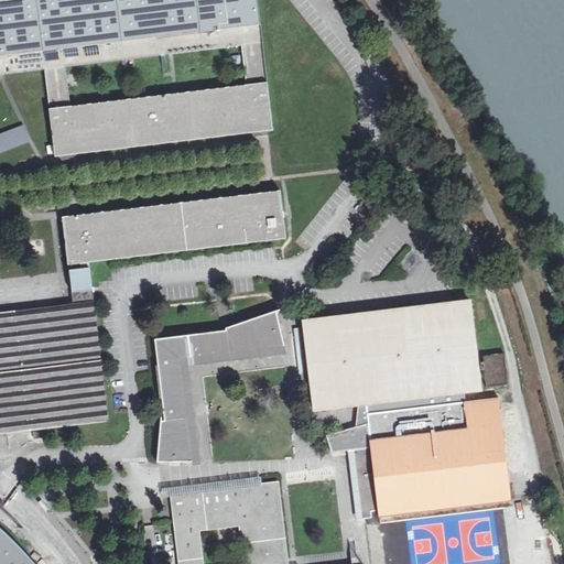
[(268,131),(273,130),(257,0),(0,0),(0,75),(45,69),(56,156),(253,132),(268,131)]
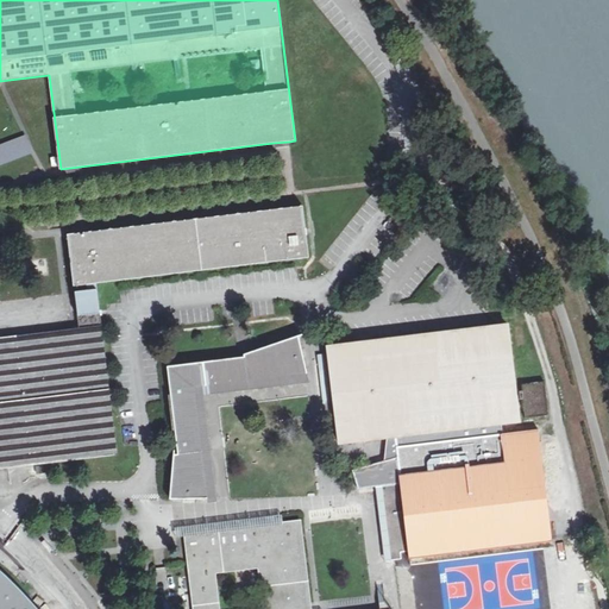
[(24,137),(0,145),(0,162),(30,151),(24,137)]
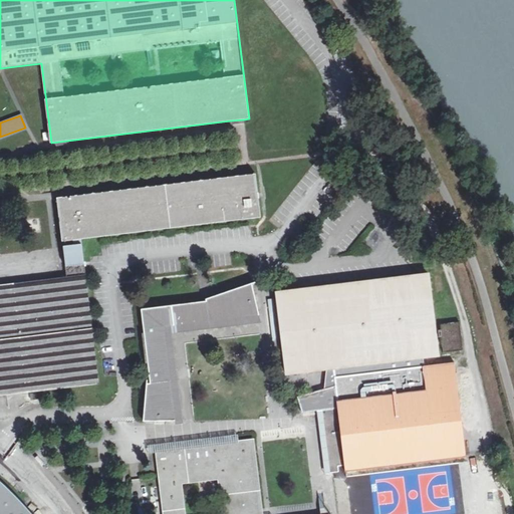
[(0,284),(0,396),(99,383),(81,239),(261,217),(256,174),(58,197),(64,252),(58,252),(61,277),(0,284)]
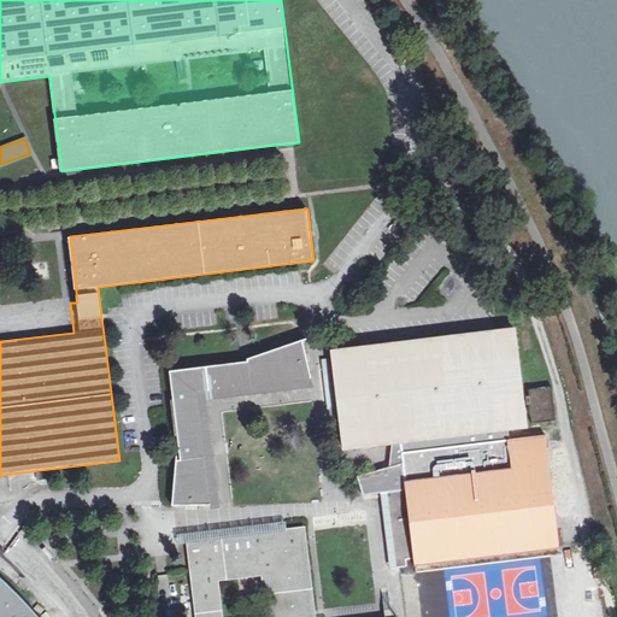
[(345,347),(334,348),(345,447),(353,446),(405,440),(405,452),(380,456),(380,458),(381,462),(406,458),(406,460),(359,474),(365,492),(383,491),(393,565),(409,563),(407,557),(416,556),(417,560),(558,545),(545,433),(506,438),(504,427),(526,424),(513,327),(500,329),(345,347)]
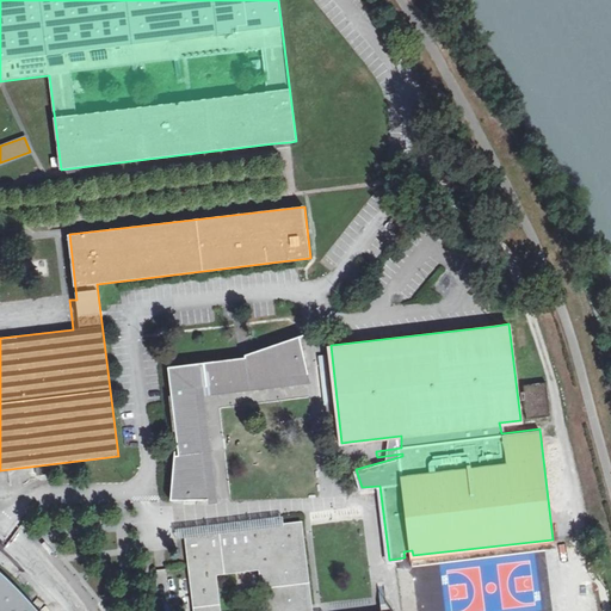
[(172,500),(209,500),(196,393),(190,394),(190,389),(302,376),(308,375),(300,337),(251,353),(252,360),(241,362),(241,359),(168,368),(179,456),(176,456),(172,500)]
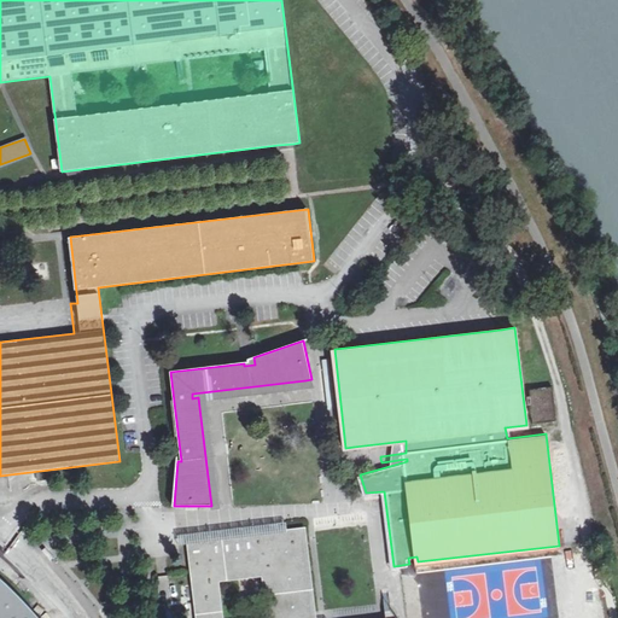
[(208,401),(307,389),(305,380),(192,394),(192,398),(198,397),(211,506),(220,505),(208,401)]
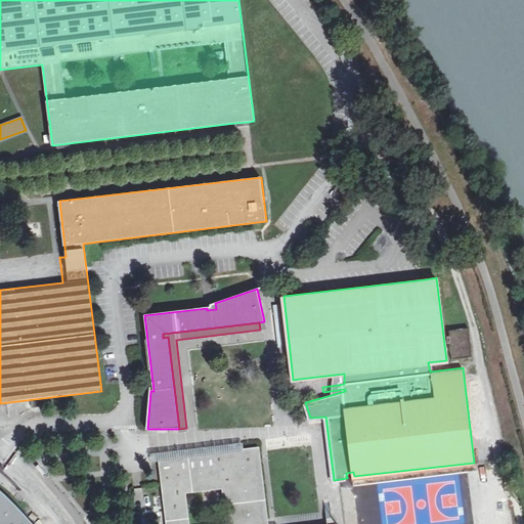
[(469,325),(448,329),(452,357),(472,355),(469,325)]
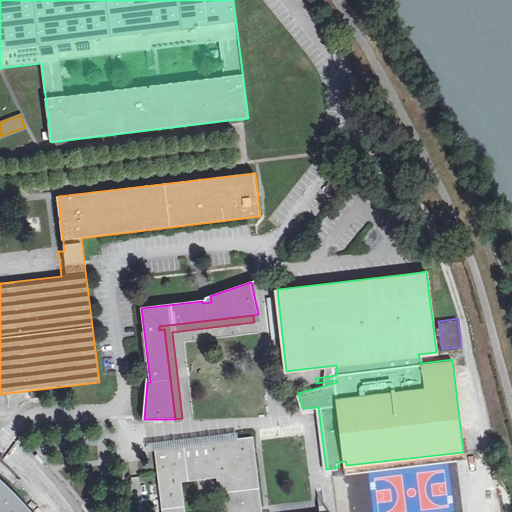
[(148,444),(149,452),(156,451),(163,511),(327,511),(324,507),(322,491),(317,492),(319,511),(261,511),(252,439),(238,440),(237,433),(148,444)]
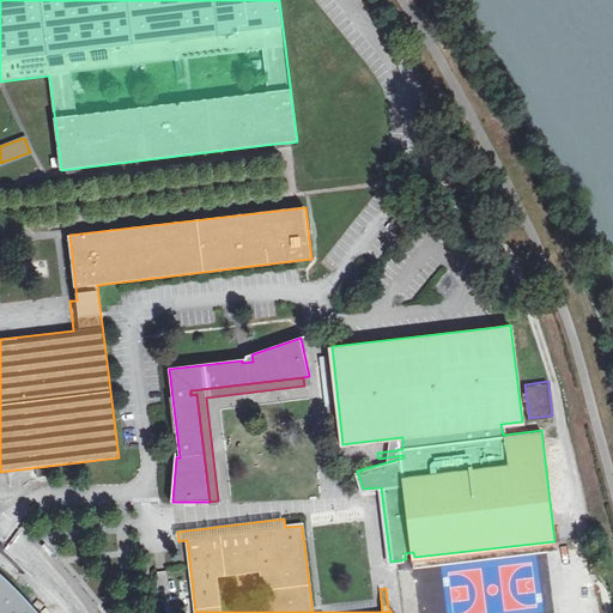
[(47,540),(42,544),(53,556),(56,553),(47,540)]
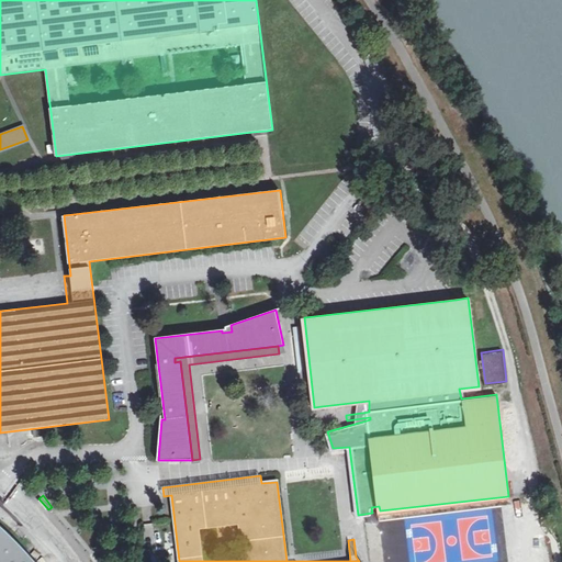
[(0,561),(40,561),(23,543),(3,525),(0,521),(0,561)]
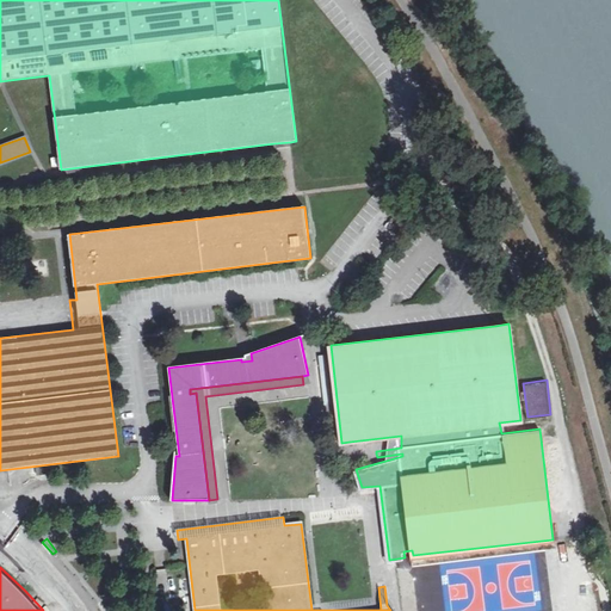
[(166,584),(165,569),(156,569),(156,584),(166,584)]
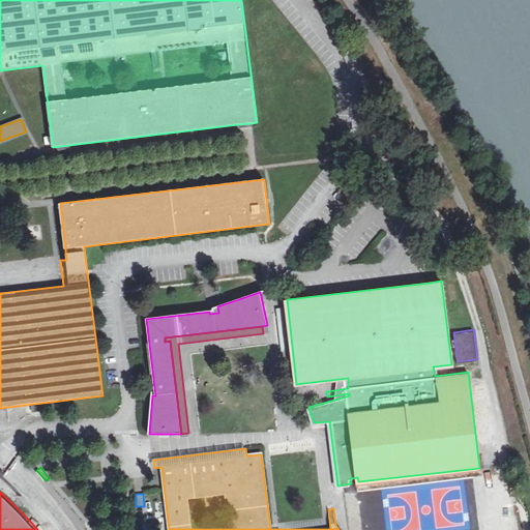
[(468,529),(481,511),(351,521),(351,529),(468,529)]
